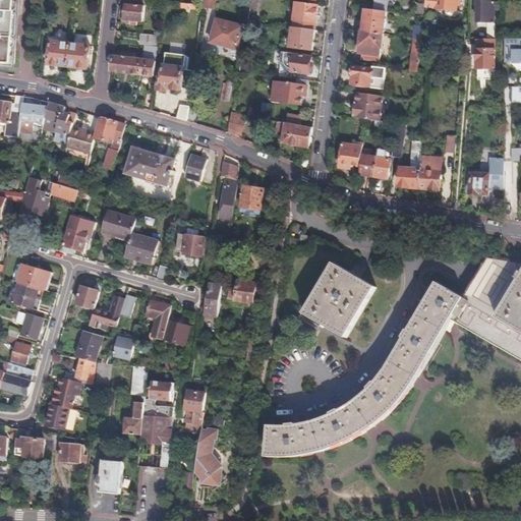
[(0,0),(0,63),(0,64),(0,68),(15,68),(18,0),(0,0)]
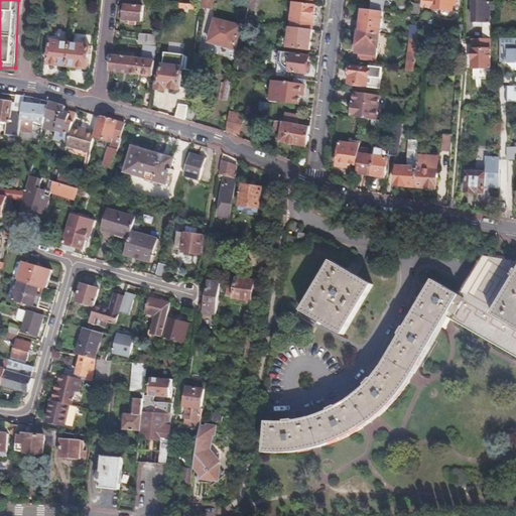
[(371,0),(370,9),(381,11),(382,0),(371,0)]
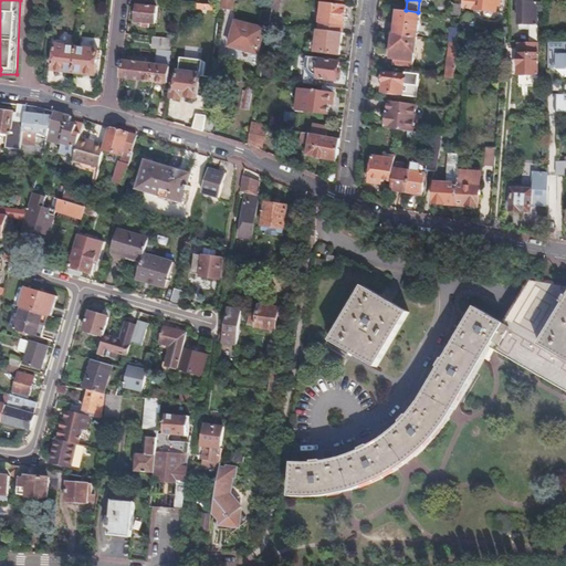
[(462,0),(462,6),(461,7),(495,10),(496,2),(499,3),(499,0),(462,0)]
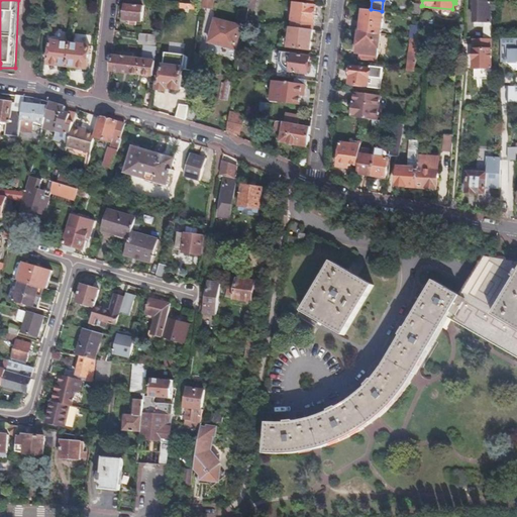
[(491,38),(490,0),(475,0),(476,26),(484,26),(484,38),(491,38)]
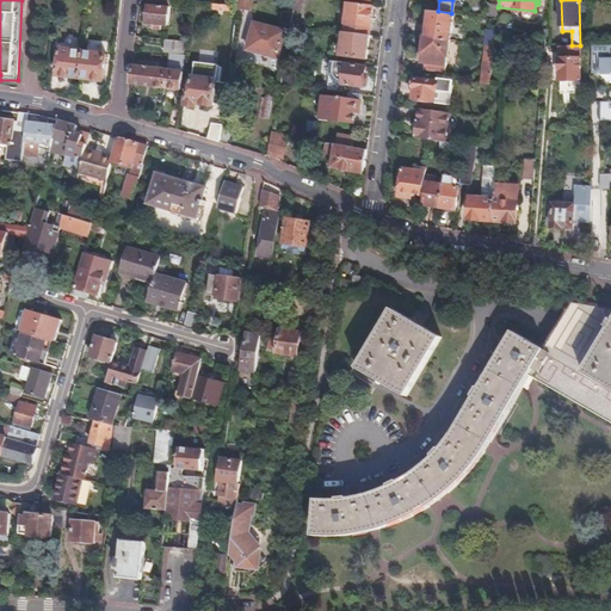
[(368,35),(371,6),(347,2),(346,14),(343,14),(341,19),(345,19),(344,32),(368,35)]
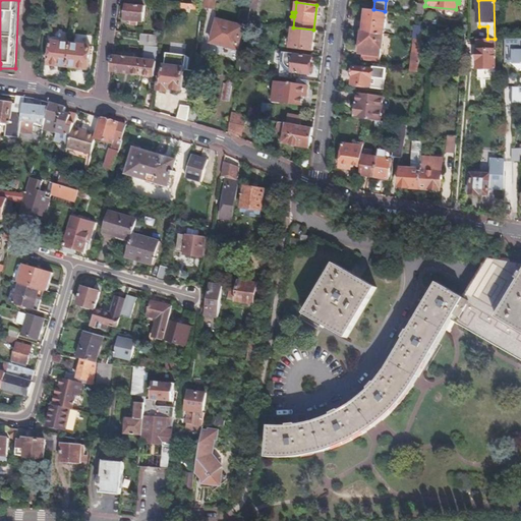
[(128,4),(125,3),(123,17),(130,18),(135,19),(143,20),(146,6),(128,4)]
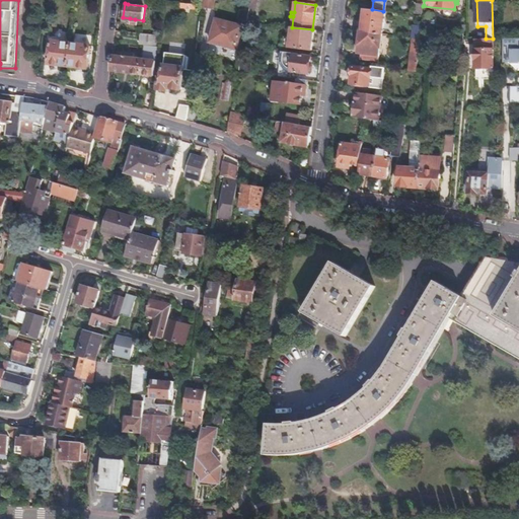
[(423,6),(424,5),(416,4),(415,14),(422,15),(423,6)]
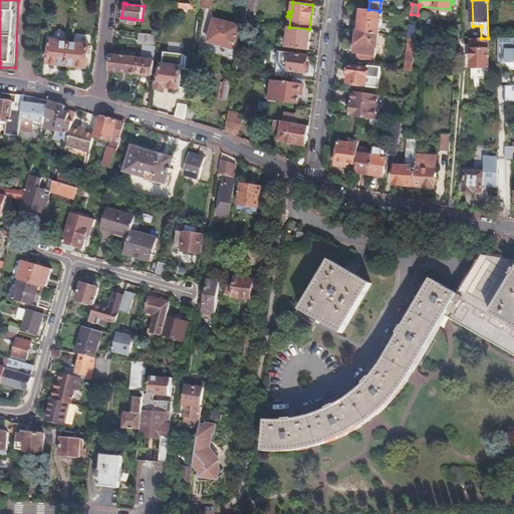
[(368,9),(360,8),(358,30),(376,32),(379,11),(368,9)]
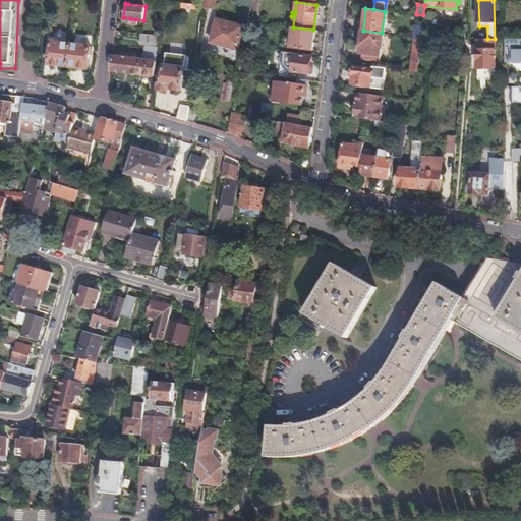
[(240,47),(243,24),(214,19),(210,42),(240,47)]
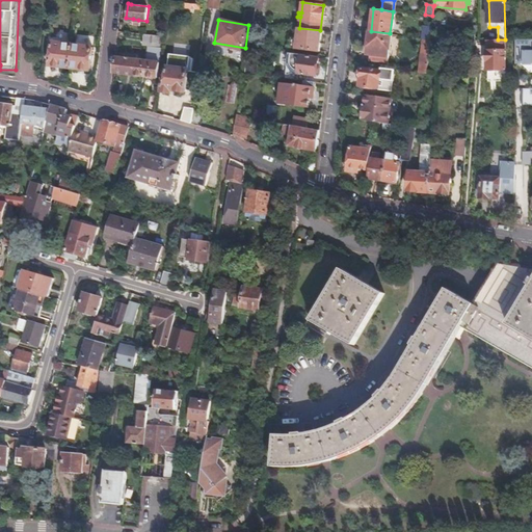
[(430,38),(431,27),(431,26),(425,25),(423,37),(430,38)]
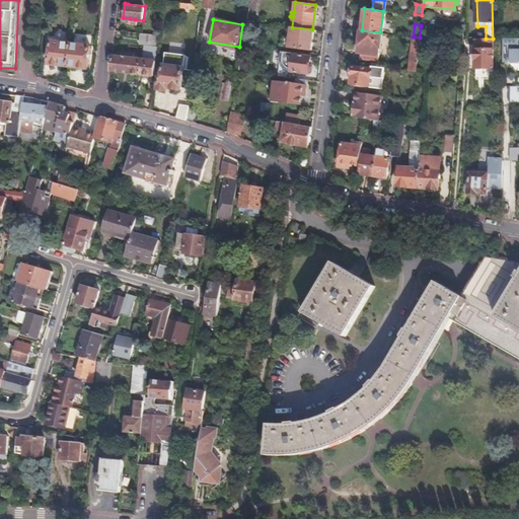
[(310,50),(312,29),(292,27),(289,26),(287,47),(310,50)]
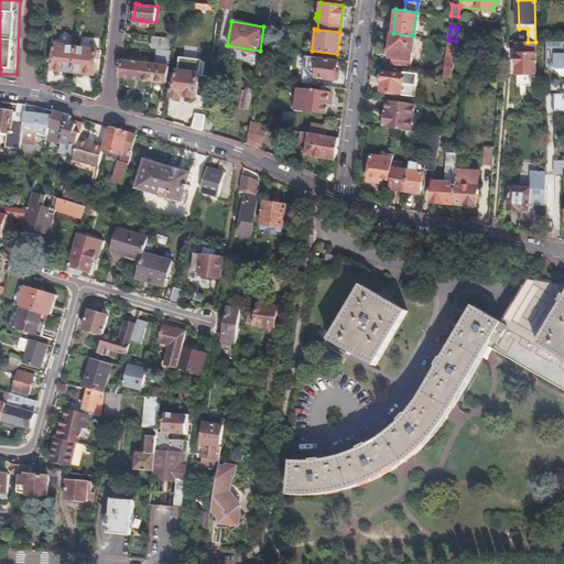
[(393,33),(391,33),(389,36),(389,40),(390,42),(390,49),(389,56),(392,57),(391,64),(410,65),(413,35),(393,33)]
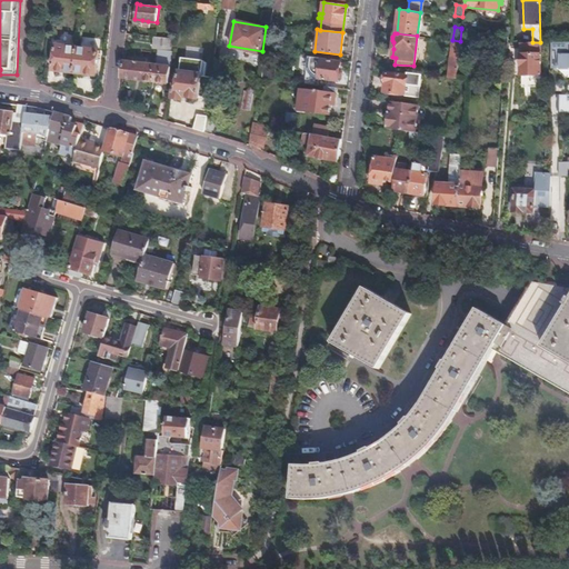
[(175,39),(152,36),(151,49),(172,51),(175,39)]
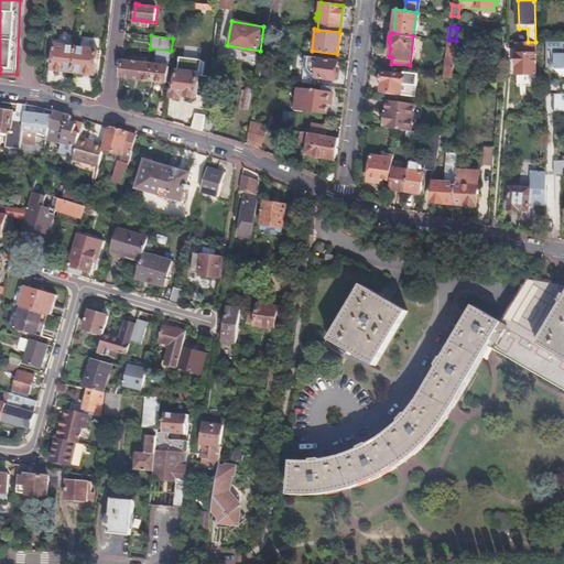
[(452,77),(456,41),(448,40),(446,40),(442,76),(452,77)]
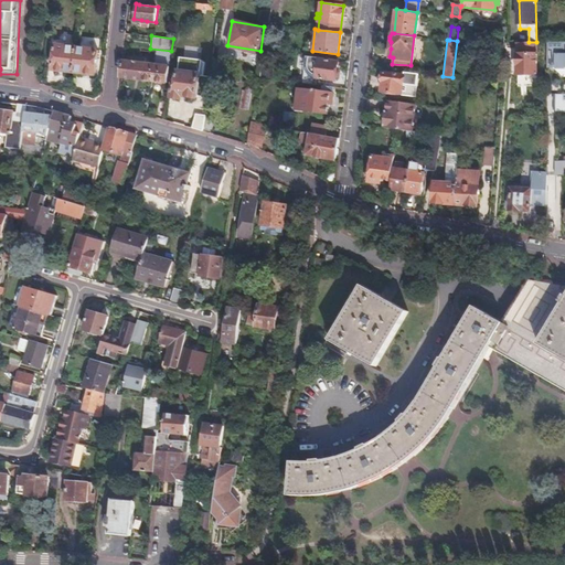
[(529,42),(518,42),(518,82),(524,82),(524,74),(536,75),(536,42),(529,42)]
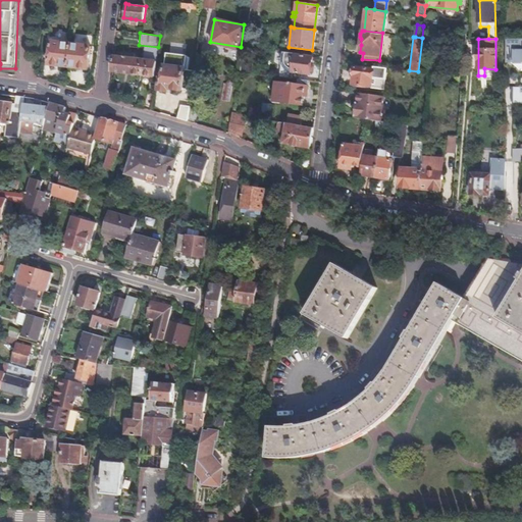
[(521,48),(520,49),(520,39),(505,39),(505,59),(512,59),(513,61),(521,61),(521,59),(521,85),(512,86),(512,101),(521,101),(521,48)]
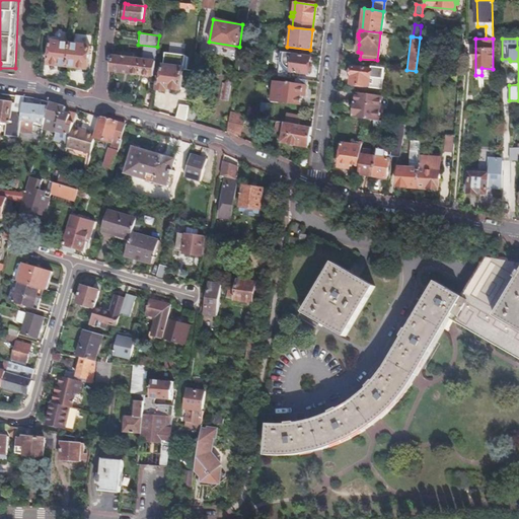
[(49,65),(68,67),(70,44),(51,42),(49,65)]
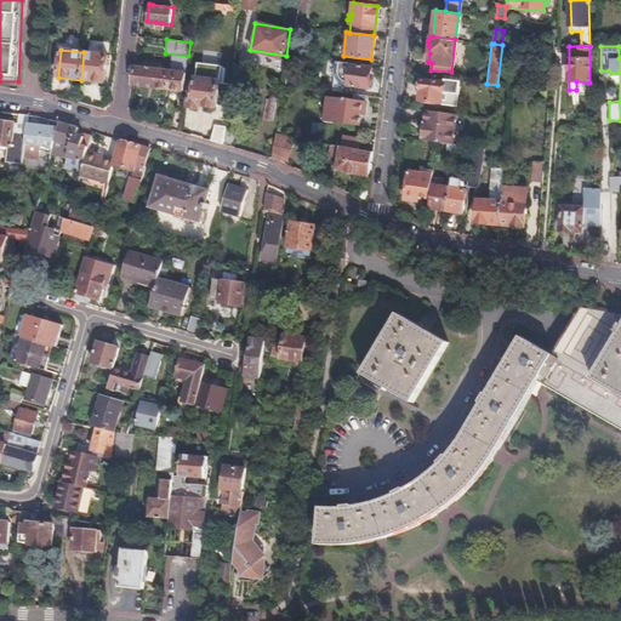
[(84,52),(81,80),(103,81),(106,53),(84,52)]
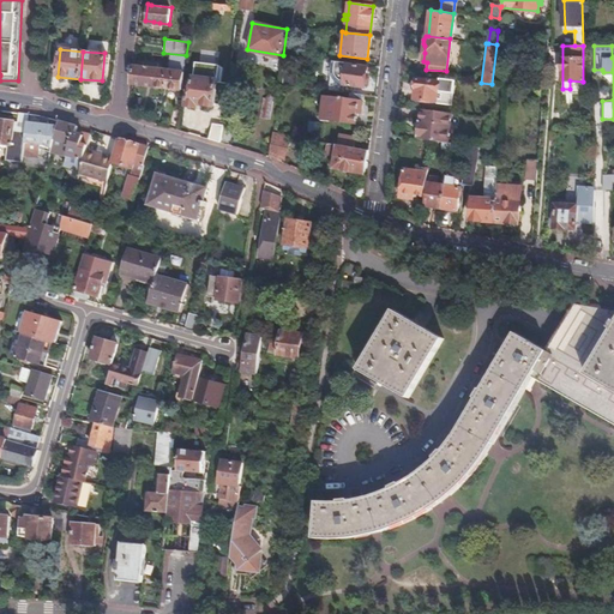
[(133,65),(131,82),(164,86),(166,86),(168,70),(158,68),(158,64),(144,61),(143,66),(133,65)]
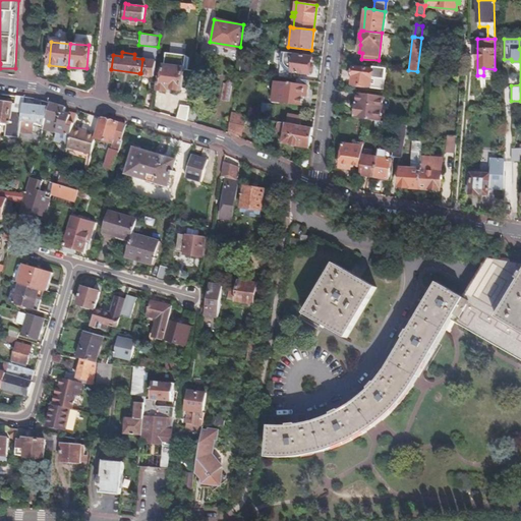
[(308,74),(310,57),(292,55),(290,72),(308,74)]
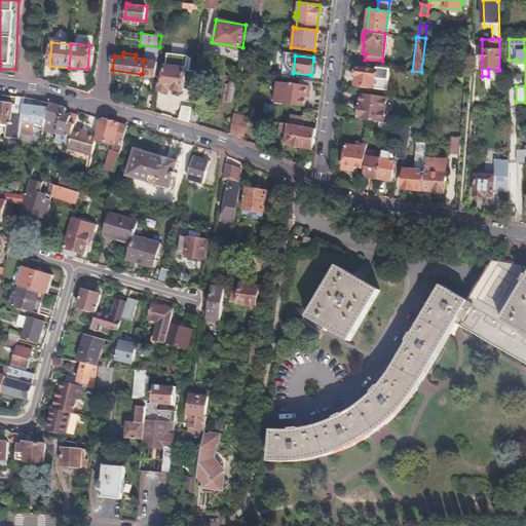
[(142,74),(156,76),(158,61),(144,60),(142,74)]
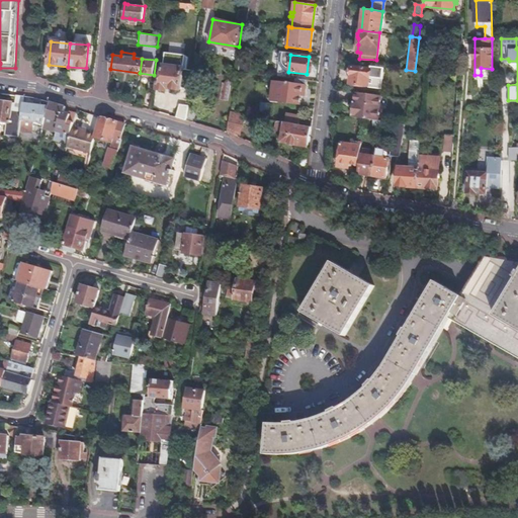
[(181,89),(184,68),(161,65),(158,89),(167,90),(168,88),(181,89)]
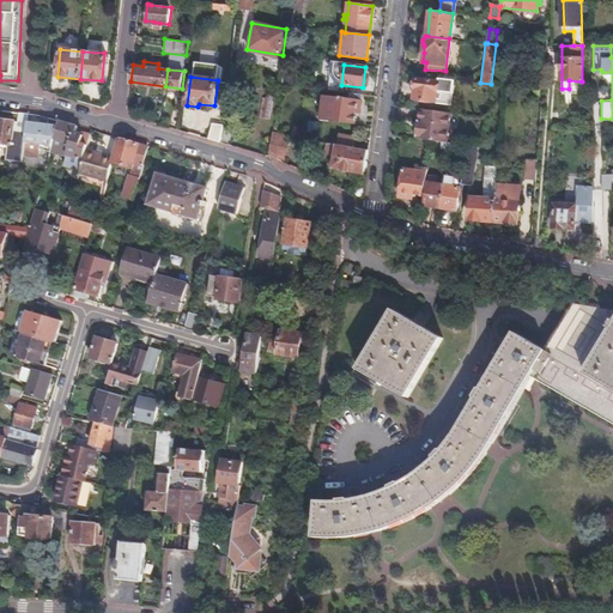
[(438,78),(438,80),(417,78),(414,89),(412,89),(412,97),(413,97),(413,99),(436,102),(436,103),(451,104),(454,80),(438,78)]
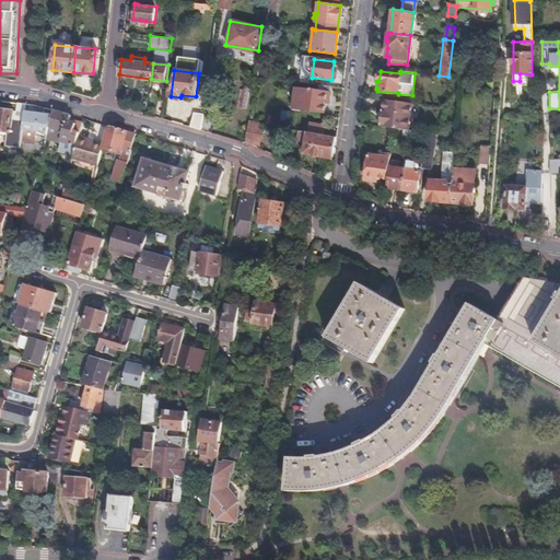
[(243,123),(248,83),(241,82),(234,121),(243,123)]
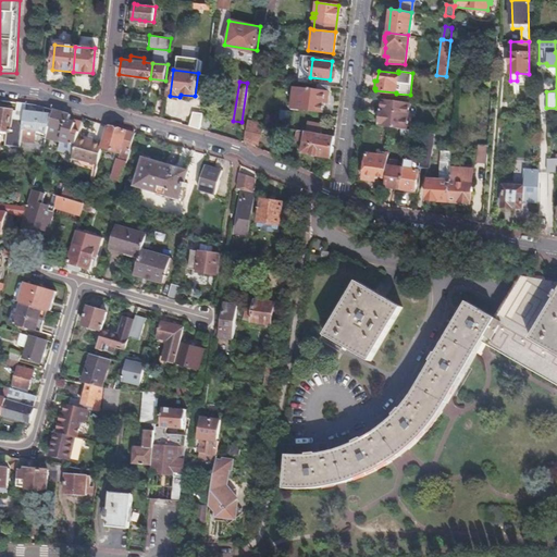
[(329,103),(330,93),(293,87),(291,109),(323,113),(324,103),(329,103)]
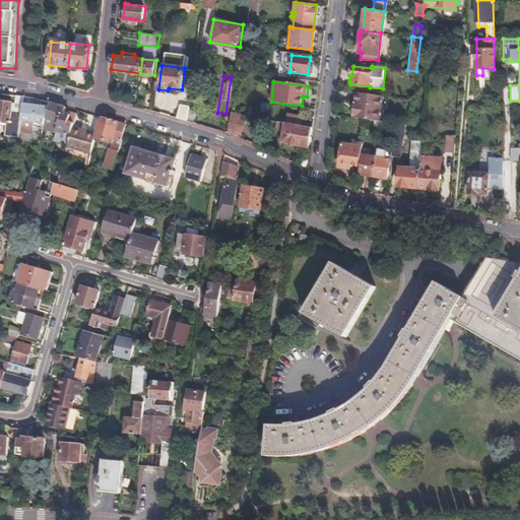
[(381,95),(356,92),(353,118),(374,121),(378,121),(381,95)]
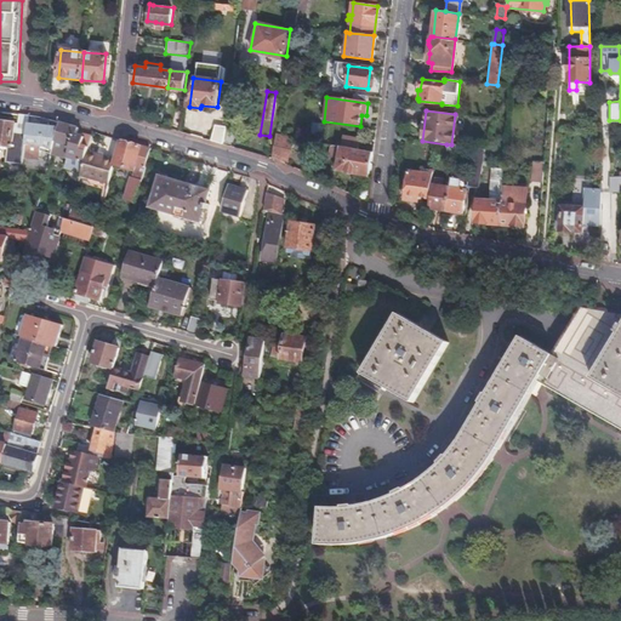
[(24,151),(29,114),(20,113),(18,121),(0,119),(0,144),(6,147),(4,161),(22,164),(24,151)]
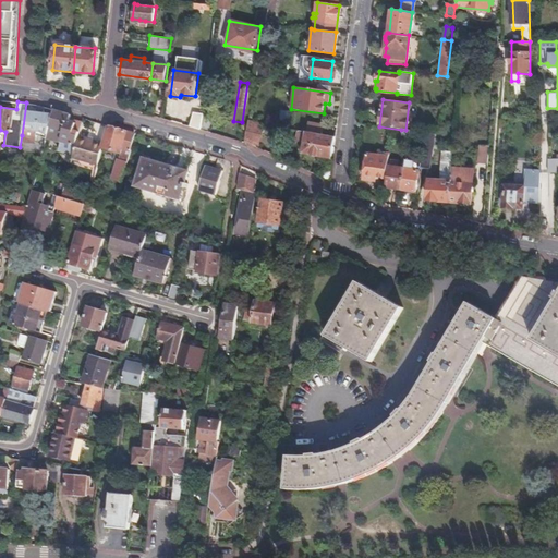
[(69,122),(71,114),(53,109),(50,123),(48,131),(47,134),(61,138),(67,121),(69,122)]
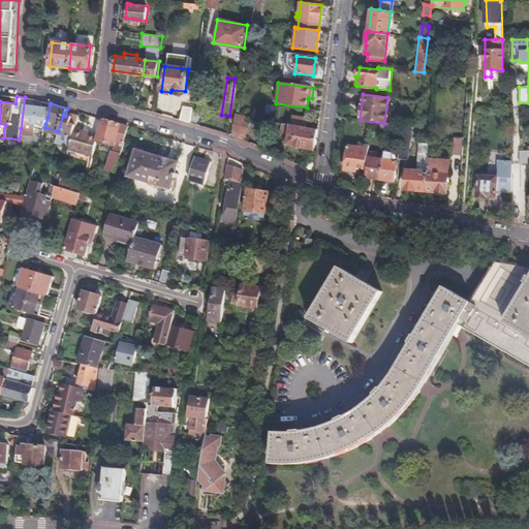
[(45,124),(48,117),(43,117),(44,106),(25,104),(23,122),(45,124)]
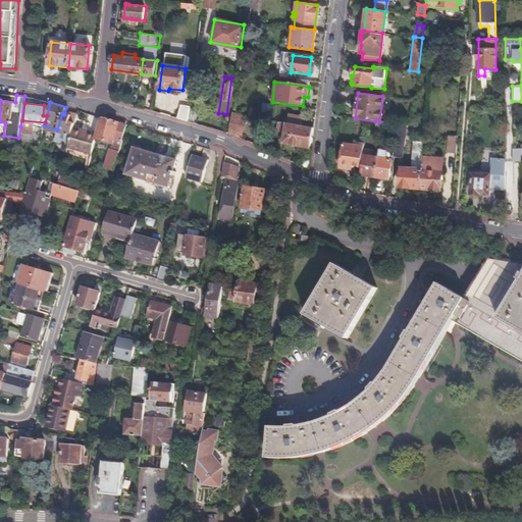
[(183,104),(179,119),(187,121),(189,105),(183,104)]
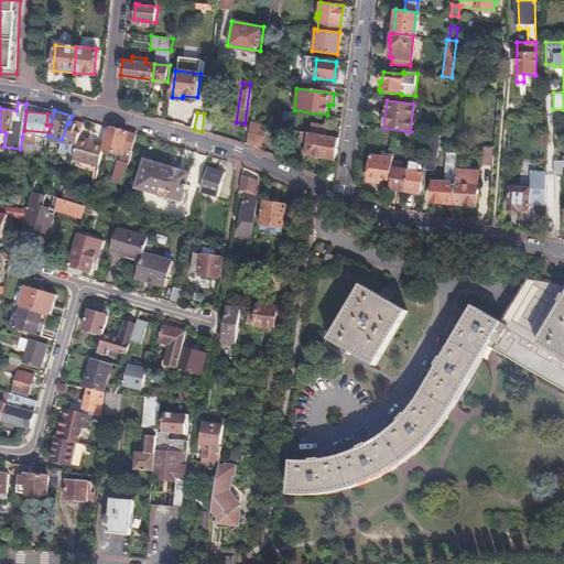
[(249,132),(262,134),(263,123),(251,120),(249,132)]
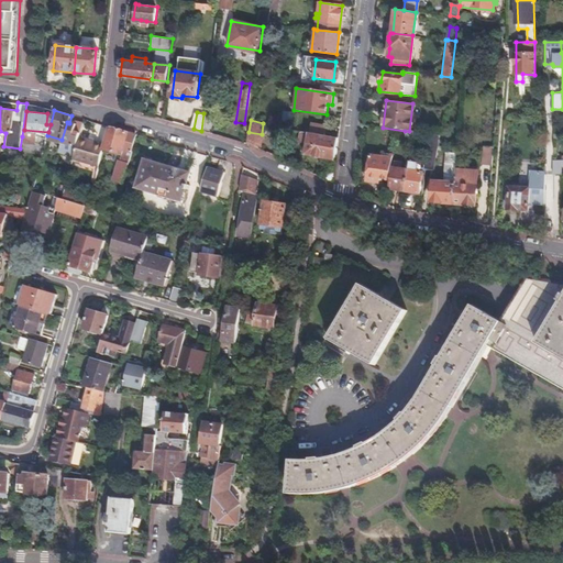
[(76,122),(76,124),(69,123),(67,122),(62,140),(58,153),(74,156),(80,131),(83,124),(76,122)]
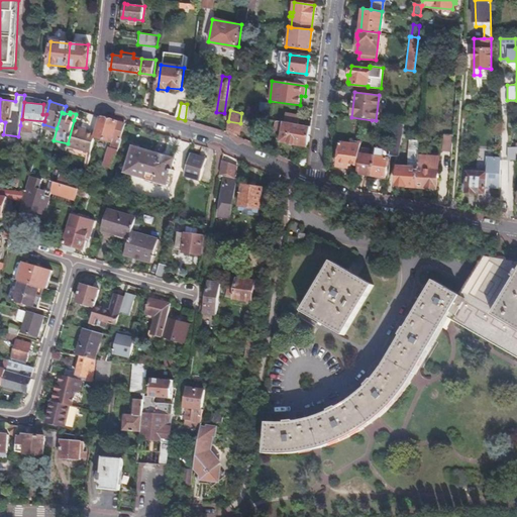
[(286,113),(284,122),(298,124),(300,116),(286,113)]
